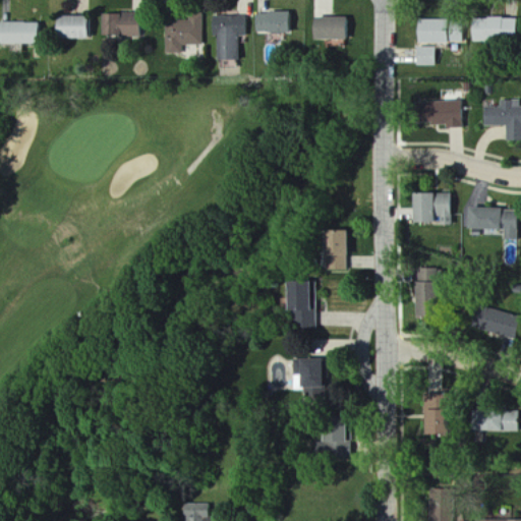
[(264,14),(265,35),(299,35),(299,14),(264,14)]
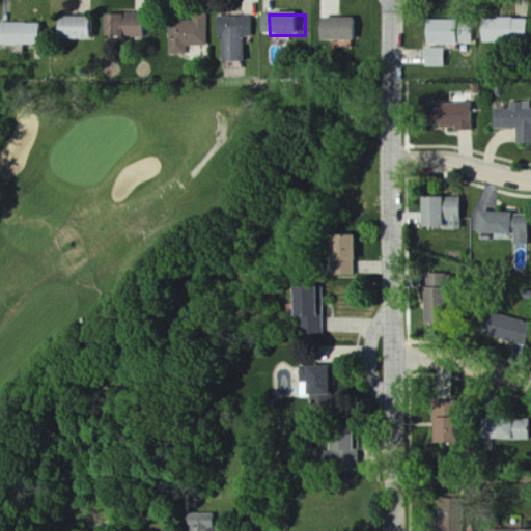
[(111,38),(149,39),(150,16),(112,16),(111,38)]
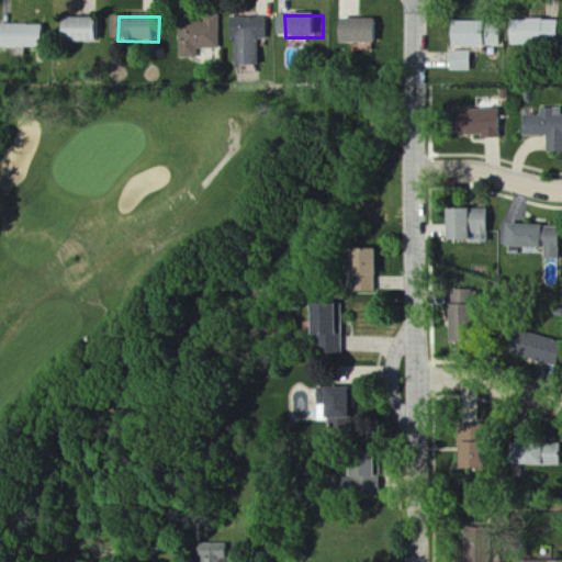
[(265,42),(273,41),(273,18),(238,19),(238,42),(242,42),(243,67),(266,67),(265,42)]
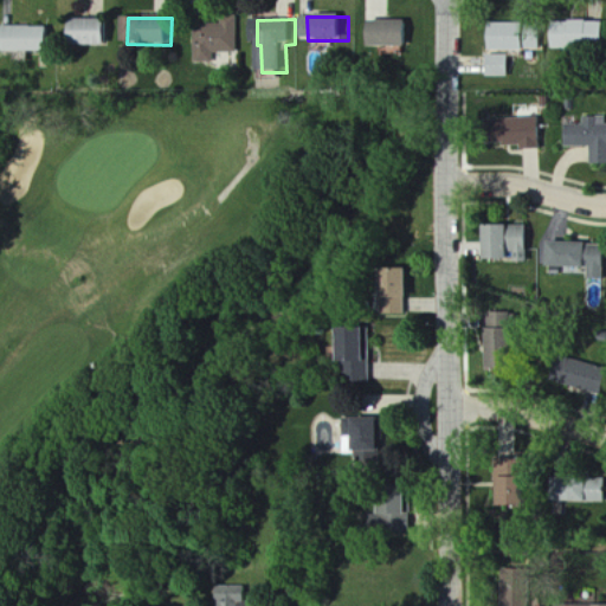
[(546,46),(598,49),(599,23),(547,20),(546,46)]
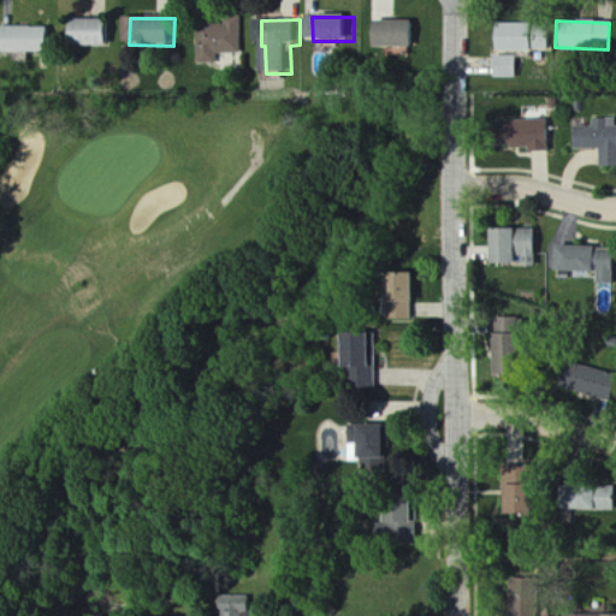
[(116,48),(116,22),(78,22),(78,48),(116,48)]
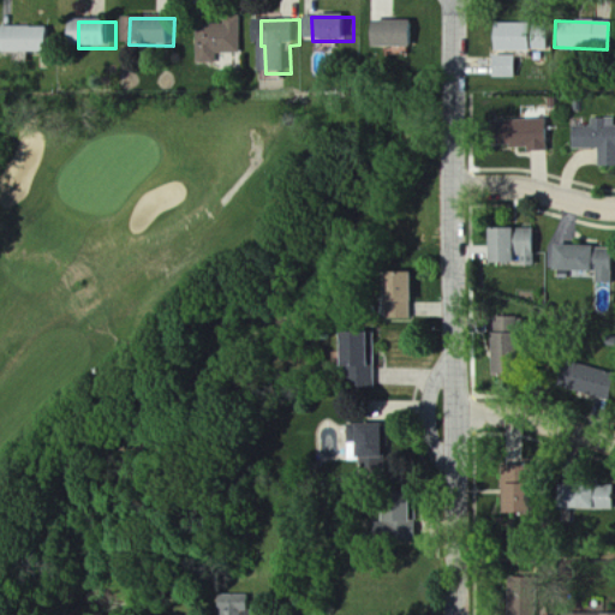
[(246,55),(246,23),(221,22),(221,29),(201,29),(201,65),(221,65),(222,54),(246,55)]
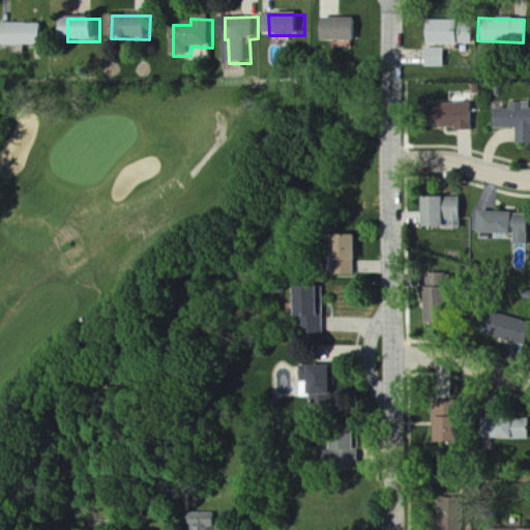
[(363,20),(331,20),(330,42),(362,42),(363,20)]
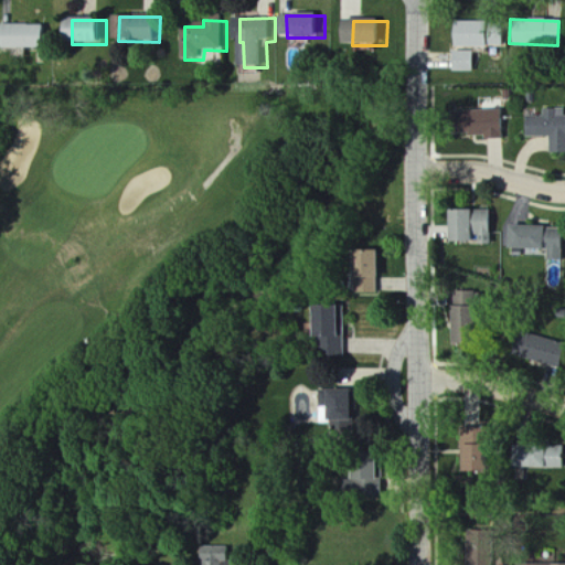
[(501,49),(501,24),(460,23),(460,48),(501,49)]
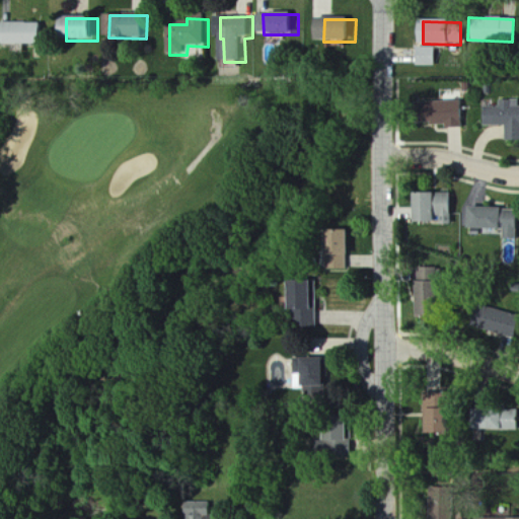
[(48,24),(3,24),(4,46),(48,46),(48,24)]
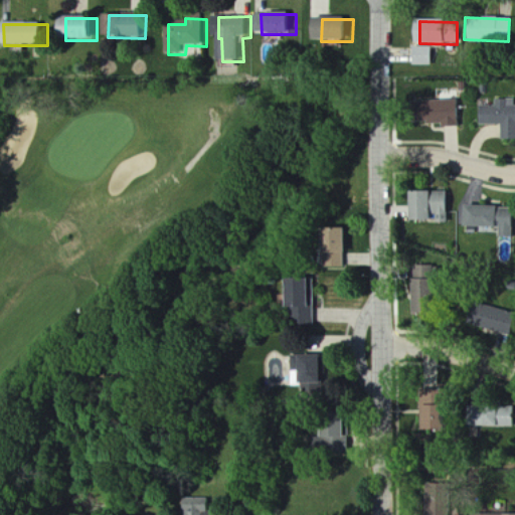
[(417,48),(416,66),(437,66),(437,48),(417,48)]
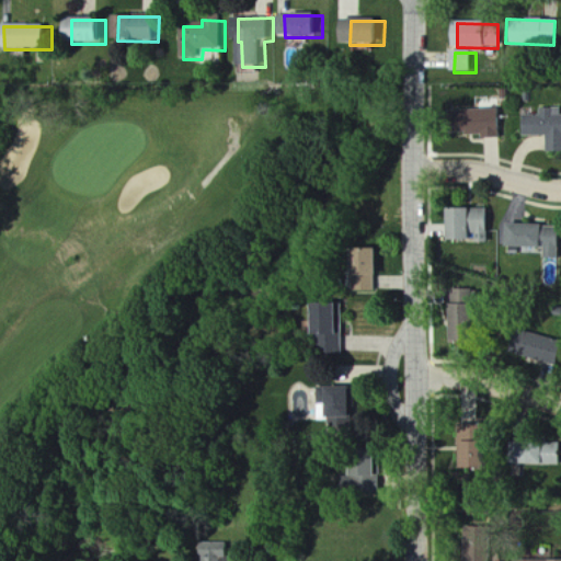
[(547,151),(560,151),(560,116),(560,109),(539,109),(539,116),(521,116),(521,136),(547,136),(547,151)]
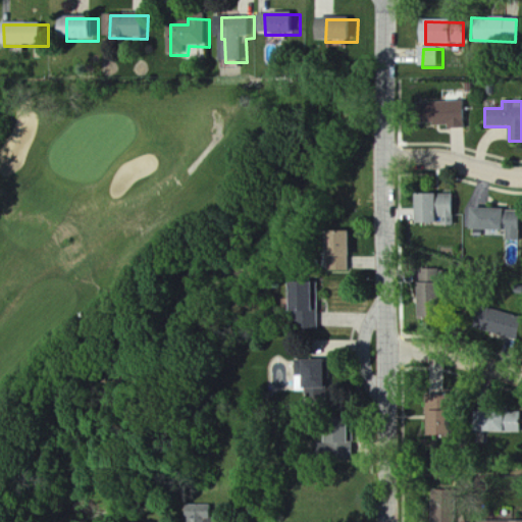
[(418,104),(419,124),(448,123),(448,128),(465,128),(464,102),(418,104)]
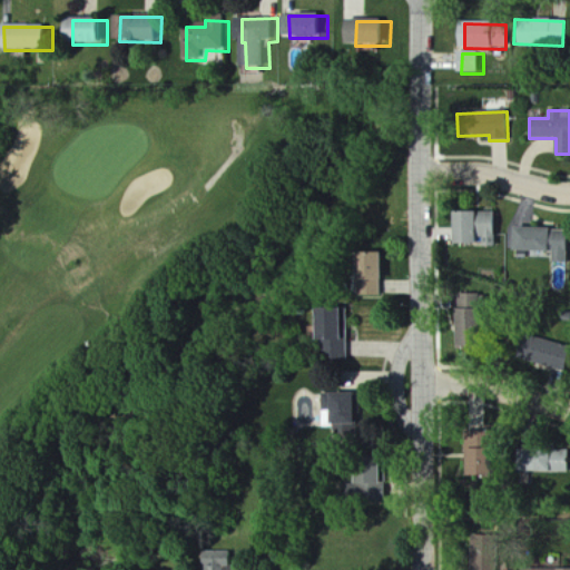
[(451,213),(452,243),(497,242),(495,212),(451,213)]
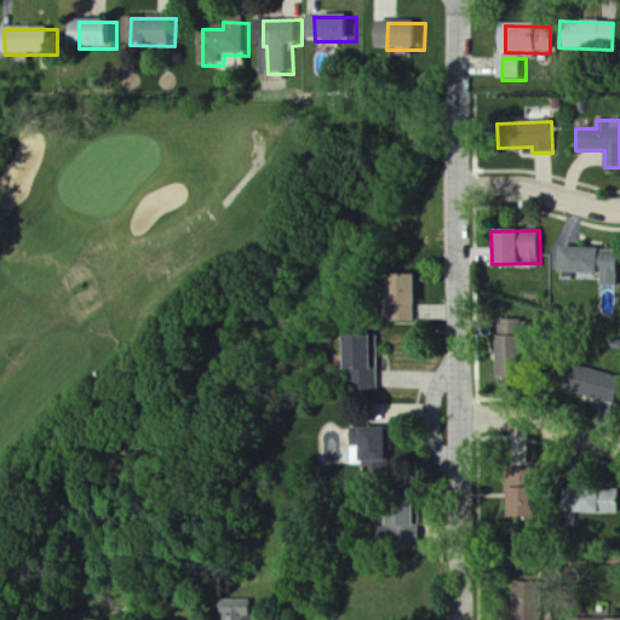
[(619,286),(619,250),(557,248),(557,273),(602,274),(602,285),(619,286)]
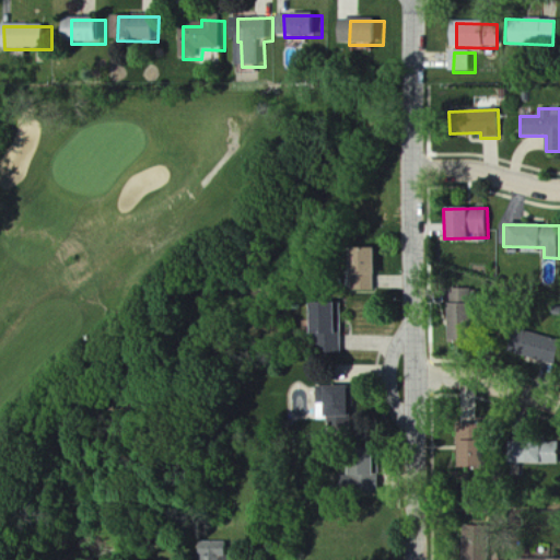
[(347,248),(348,291),(373,291),(372,248),(347,248)]
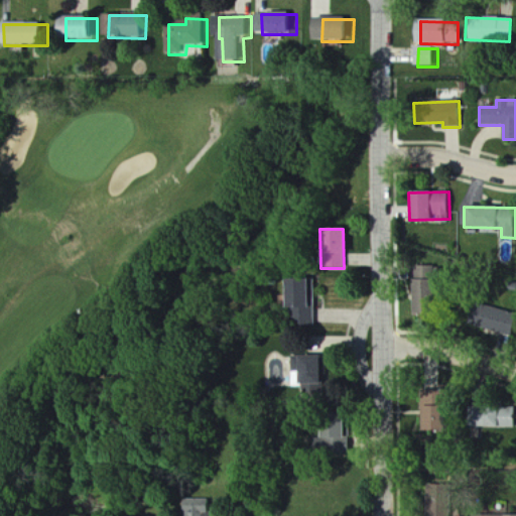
[(434,266),(415,266),(415,278),(434,277),(434,266)]
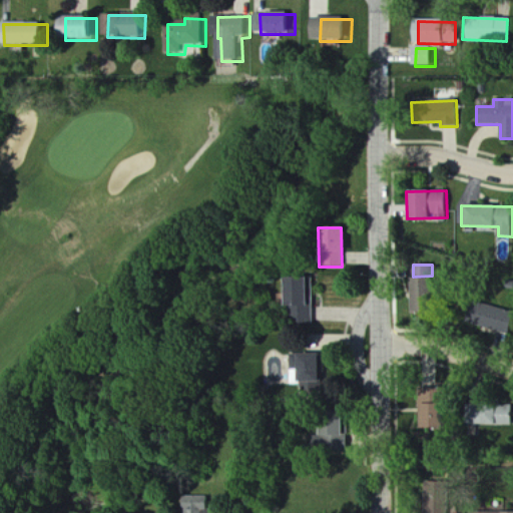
[(426,308),(427,279),(410,278),(409,307),(426,308)]
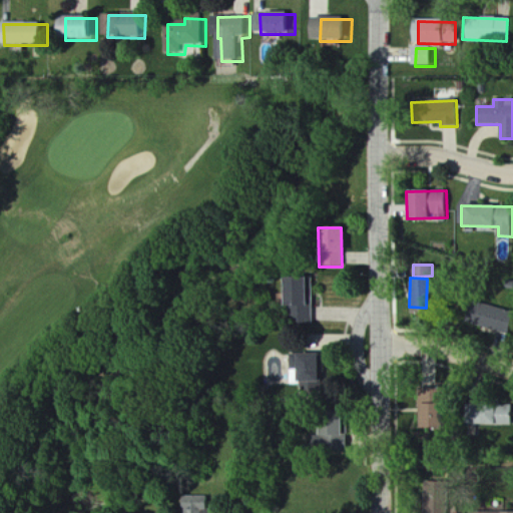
[(512,322),(512,313),(483,304),(475,325),(509,336),(512,322)]
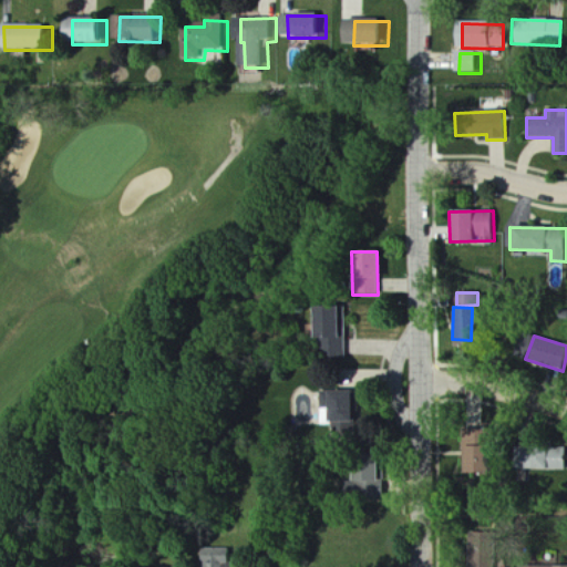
[(349,422),(349,392),(320,391),(320,409),(326,409),(325,422),(331,422),(331,434),(339,434),(339,433),(341,433),(341,422),(349,422)]
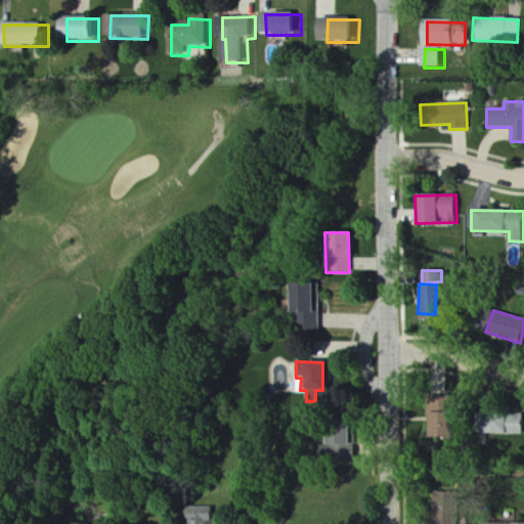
[(426,438),(444,437),(444,397),(425,397),(426,438)]
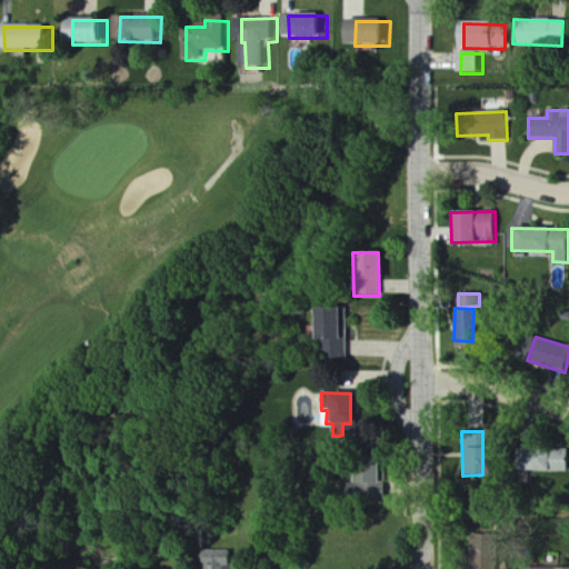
[(519,471),(568,472),(568,471),(568,450),(520,450),(519,471)]
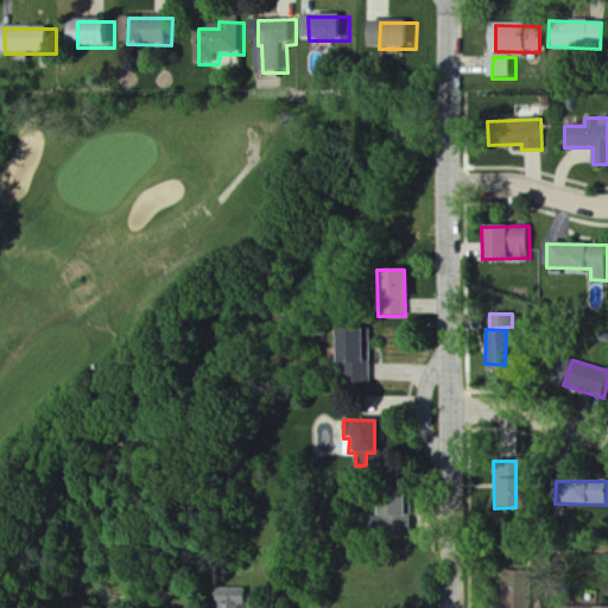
[(216,607),(244,607),(245,589),(217,589),(216,607)]
